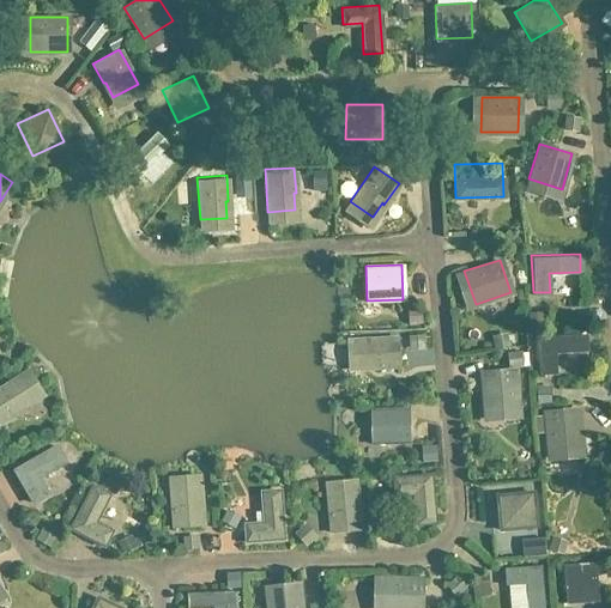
[(536,335),(538,372),(556,371),(555,352),(585,350),(584,333),(536,335)]
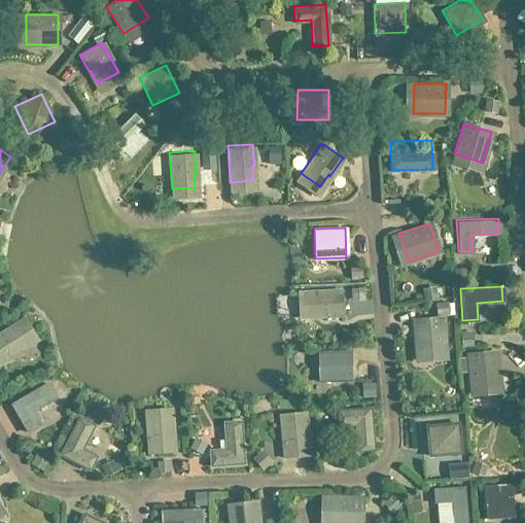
[(341,314),(340,288),(304,290),(305,314),(319,313),(319,315),(341,314)]
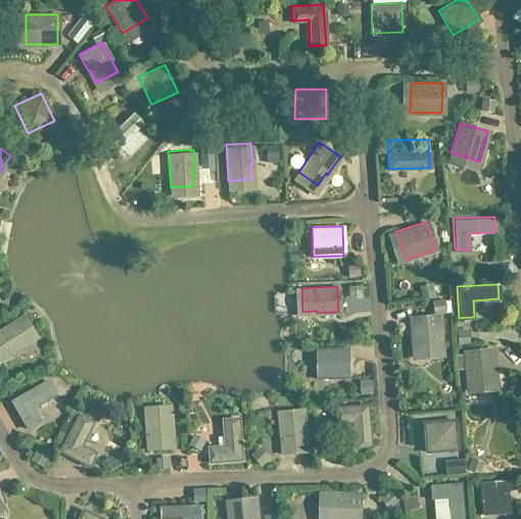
[(410,318),(412,348),(441,346),(439,315),(410,318)]
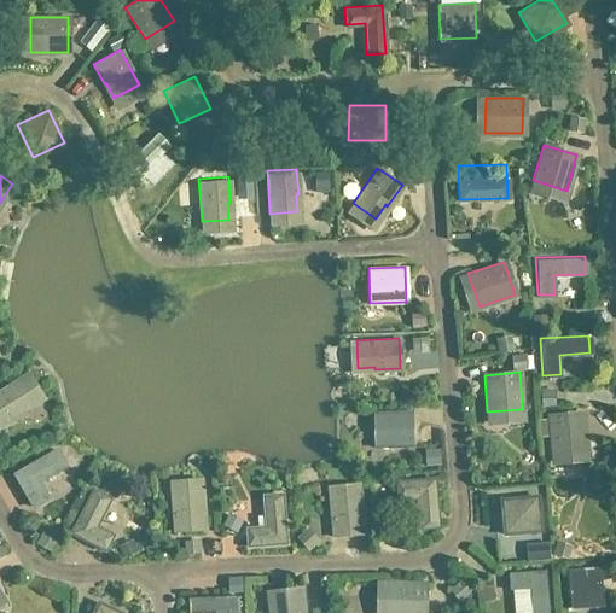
[(0,424),(34,403),(19,379),(5,389),(4,386),(0,389),(0,424)]
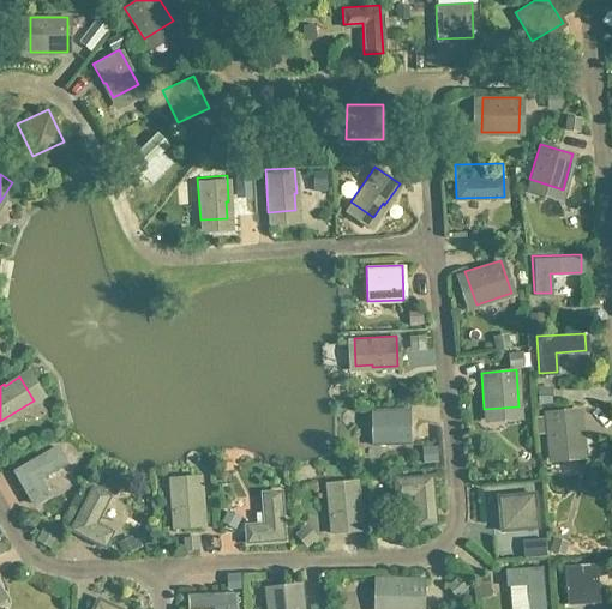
[(372,442),(408,441),(407,408),(371,408),(372,442)]
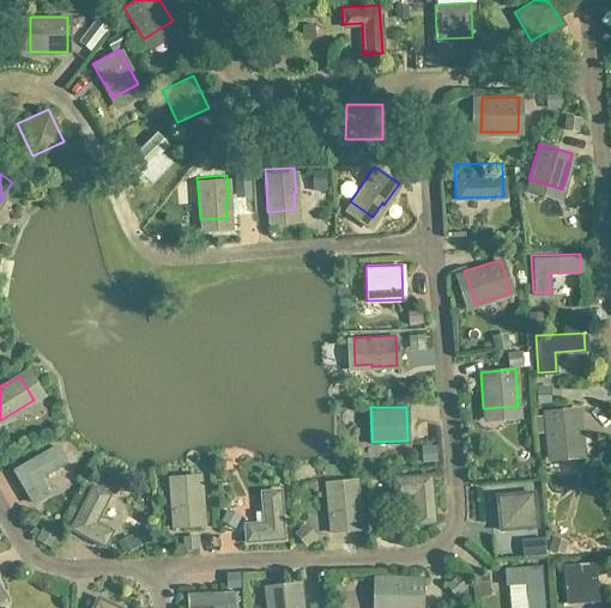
[(543,412),(546,449),(581,445),(578,408),(543,412)]
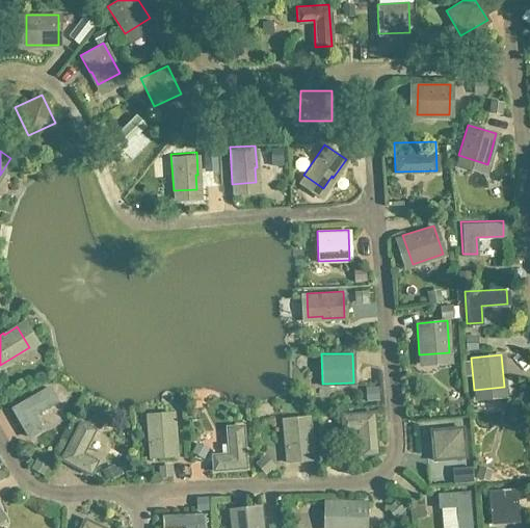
[(41,427),(32,414),(56,400),(48,386),(11,406),(27,436),(41,427)]
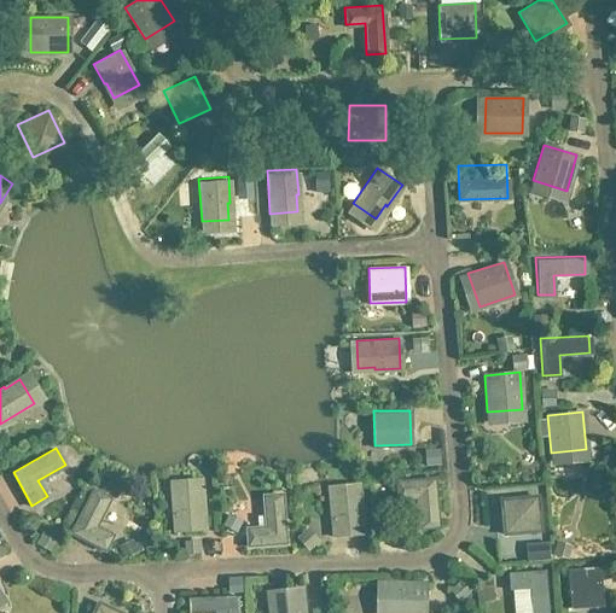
[(396,497),(416,496),(418,526),(437,525),(434,477),(395,480),(396,497)]
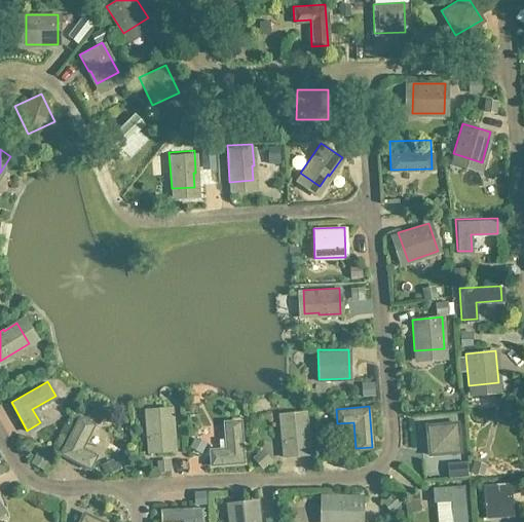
[(148,451),(173,449),(171,413),(147,414),(148,429),(146,429),(148,451)]
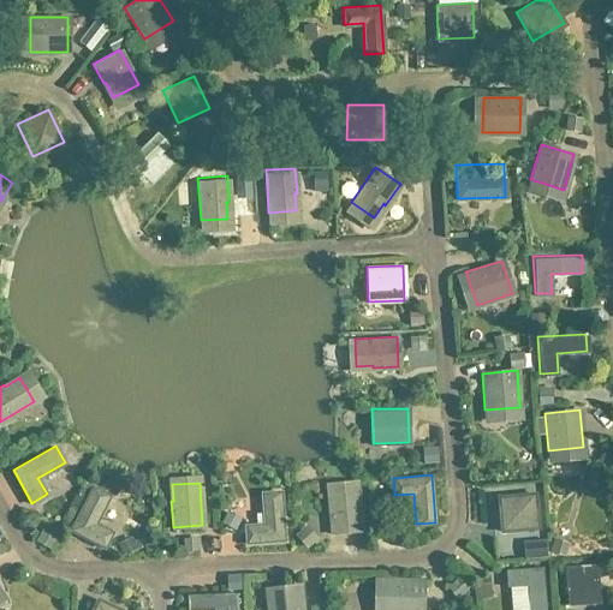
[(111,531),(94,522),(108,495),(91,486),(70,528),(103,546),(111,531)]
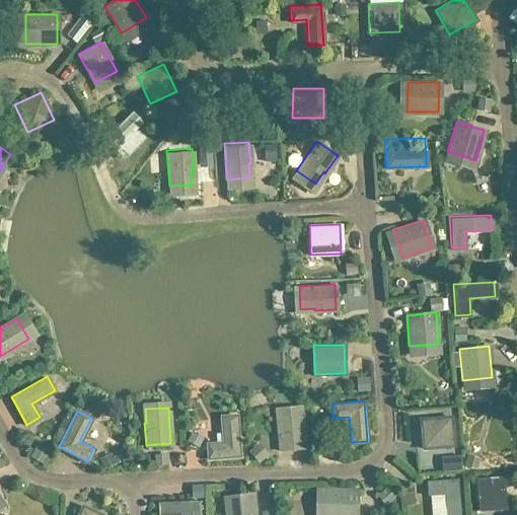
[(279,449),(304,447),(300,412),(278,414),(279,427),(277,428),(279,449)]
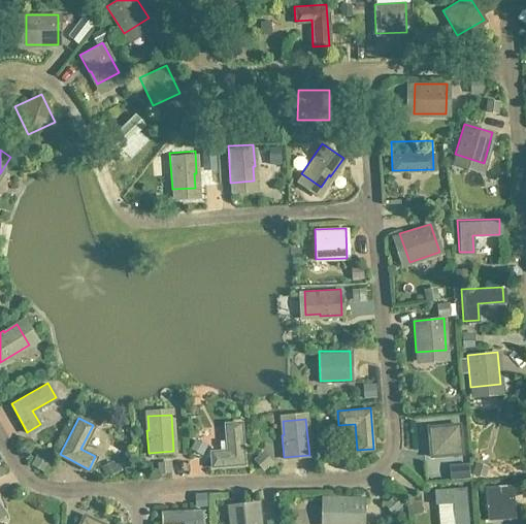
[(242,463),(239,421),(224,423),(226,449),(209,451),(210,465),(242,463)]
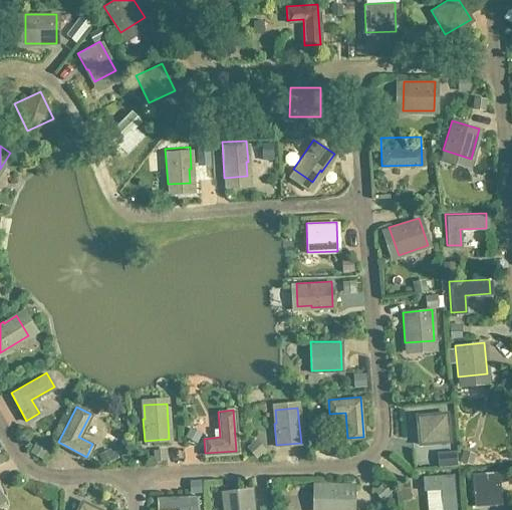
[(415,414),(418,443),(448,440),(446,412),(415,414)]
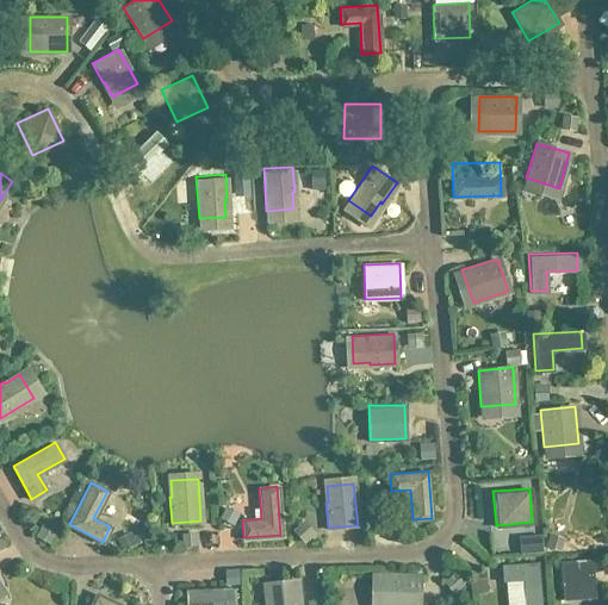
[(593,581),(591,559),(559,561),(562,598),(578,597),(577,582),(593,581)]
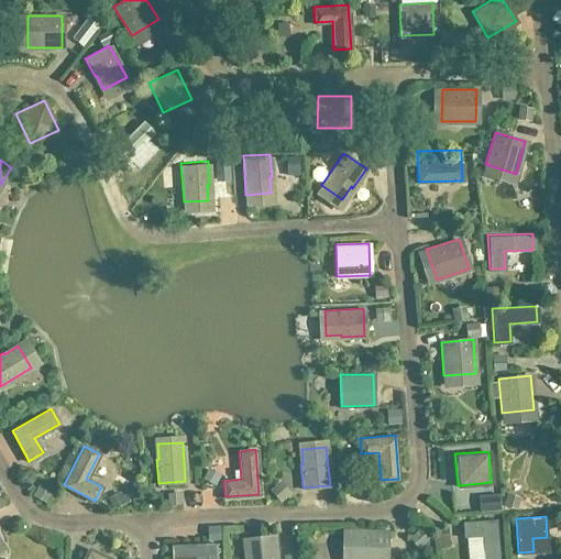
[(464,537),(481,536),(482,558),(499,558),(497,518),(463,521),(464,537)]
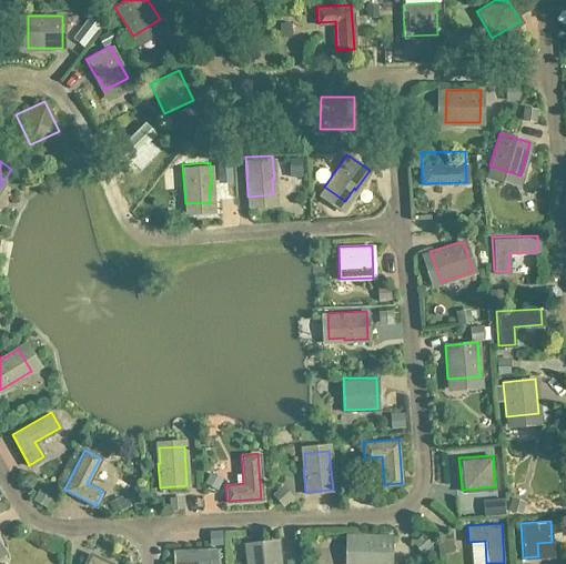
[(387,563),(388,535),(354,534),(353,563),(387,563)]
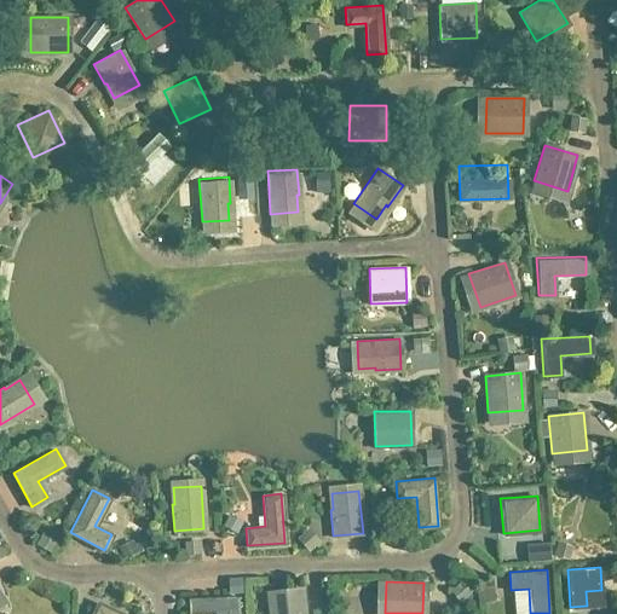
[(189,597),(189,613),(203,613),(220,613),(237,613),(237,596),(189,597)]
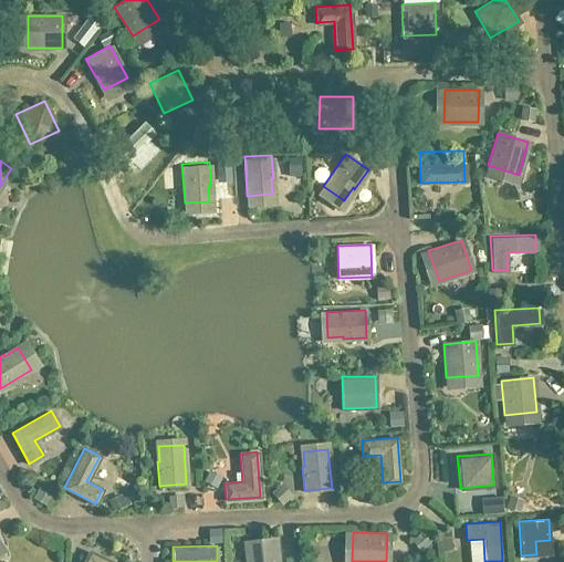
[(246,561),(278,561),(277,547),(244,550),(246,561)]
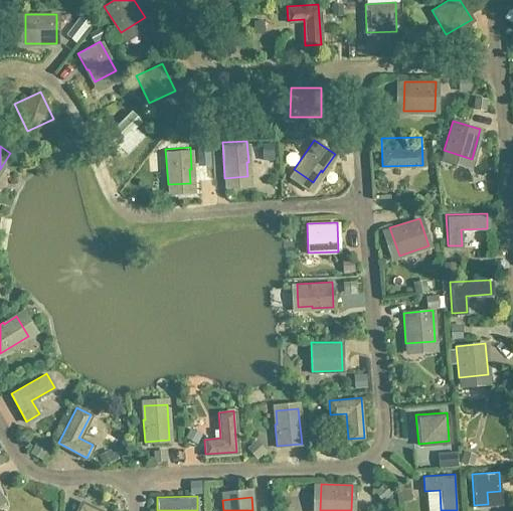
[(102,510),(80,501),(75,510),(102,510)]
